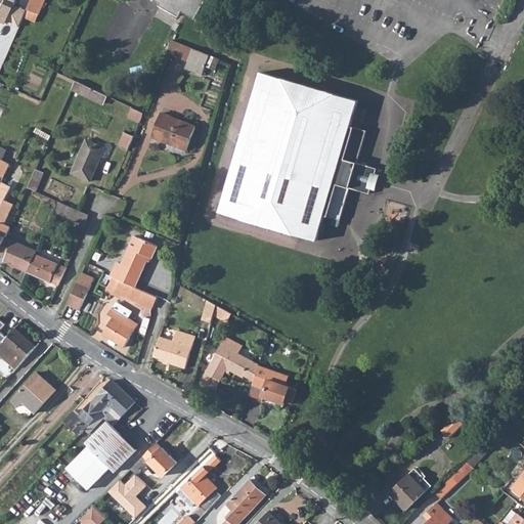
[(16,2),(9,0),(0,0),(0,22),(6,25),(7,23),(20,28),(28,11),(14,6),(16,2)]
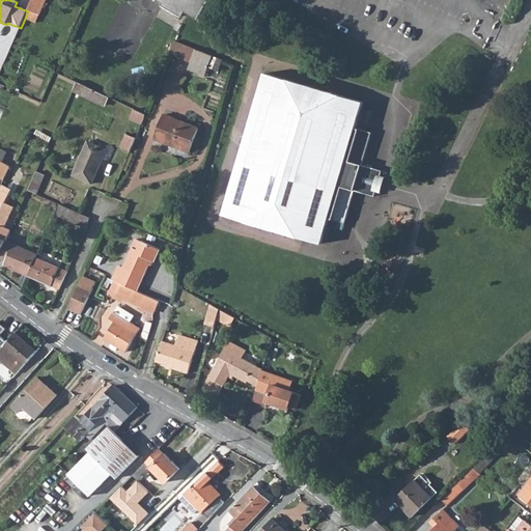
[(30,0),(27,9),(38,15),(45,0),(30,0)]
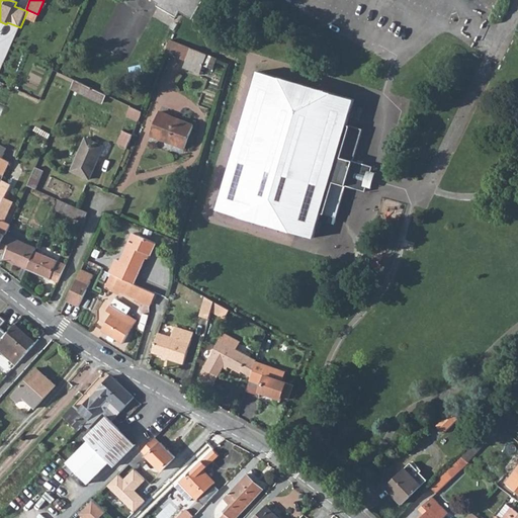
[(154,0),(158,2),(157,4),(176,15),(180,8),(183,10),(183,12),(192,17),(201,0),(154,0)]
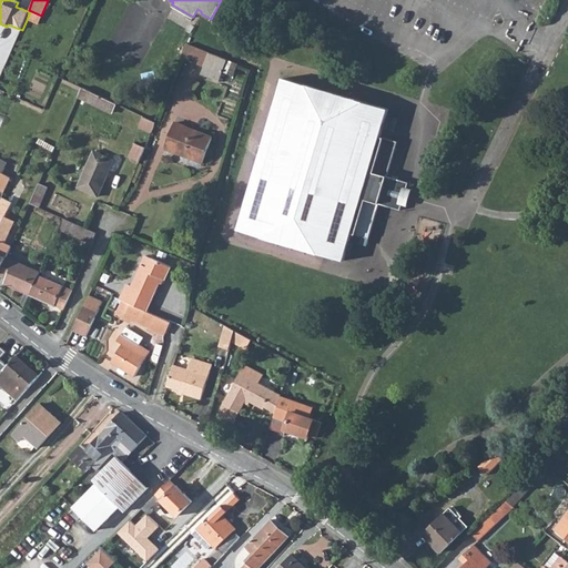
[(181,57),(204,66),(210,51),(186,43),(181,57)]
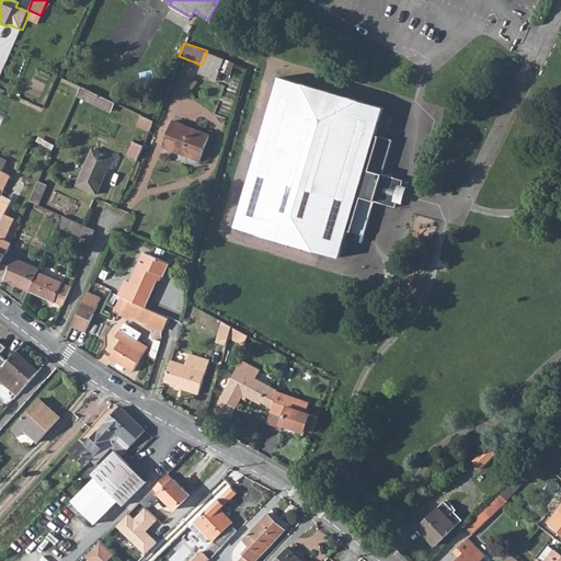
[(198,72),(205,75),(216,78),(225,58),(207,50),(202,65),(198,72)]
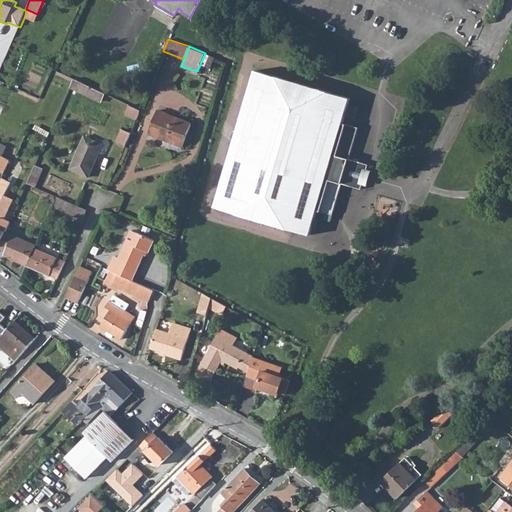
[(215,209),(291,231),(301,196),(314,151),(331,93),(295,83),(255,71),(238,133),(215,209)]
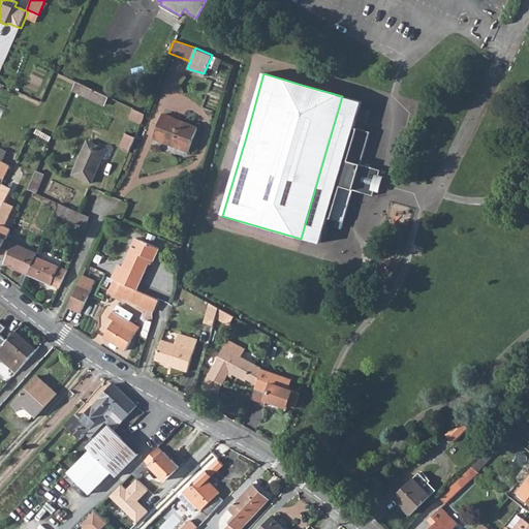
[(72,90),(104,104),(109,96),(103,94),(75,82),(72,90)]
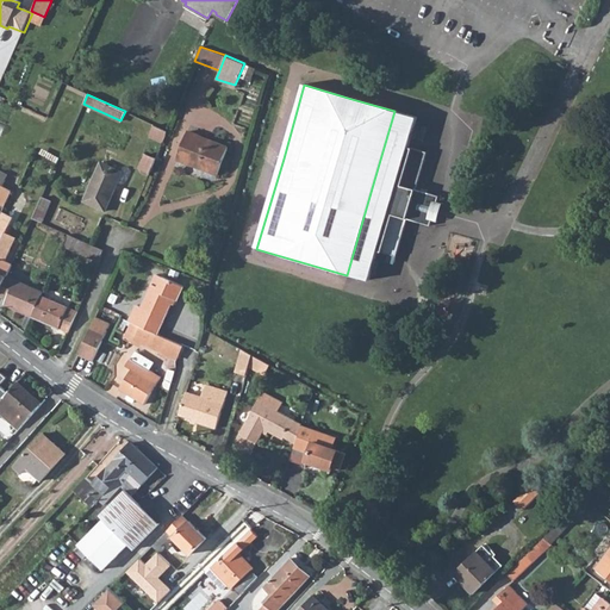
[(347,275),(368,281),(372,273),(378,251),(390,255),(387,262),(394,265),(408,219),(418,222),(430,225),(437,195),(416,190),(427,153),(408,147),(416,117),(394,111),(374,180),(359,234),(347,275)]
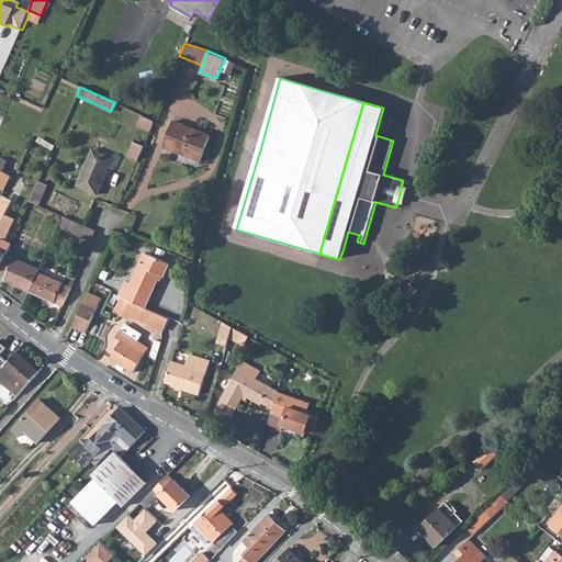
[(153,120),(142,114),(137,124),(149,131),(153,120)]
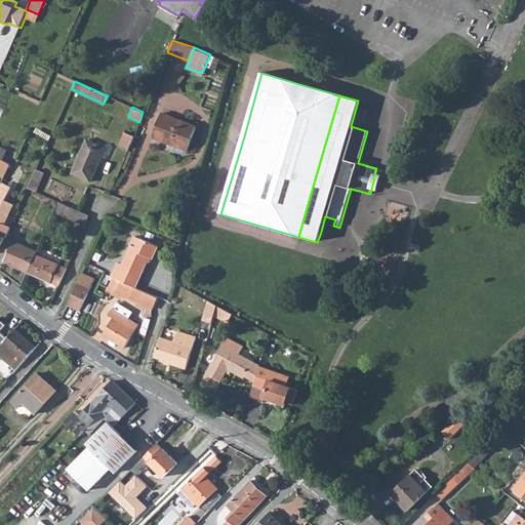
[(152,137),(187,151),(192,137),(196,126),(179,120),(161,113),(158,121),(152,137)]
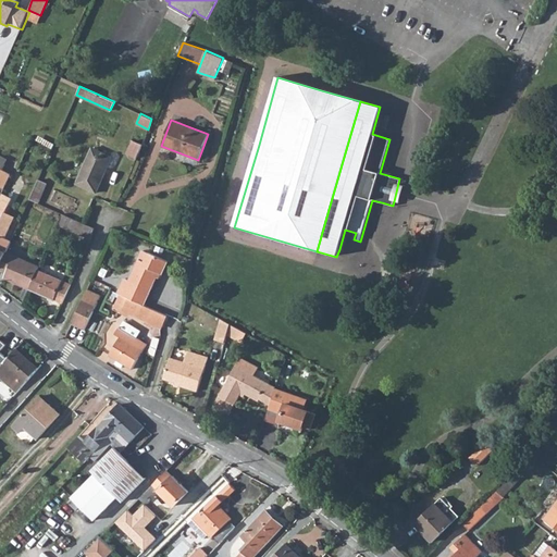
[(127,153),(136,157),(140,148),(141,144),(133,139),(127,153)]
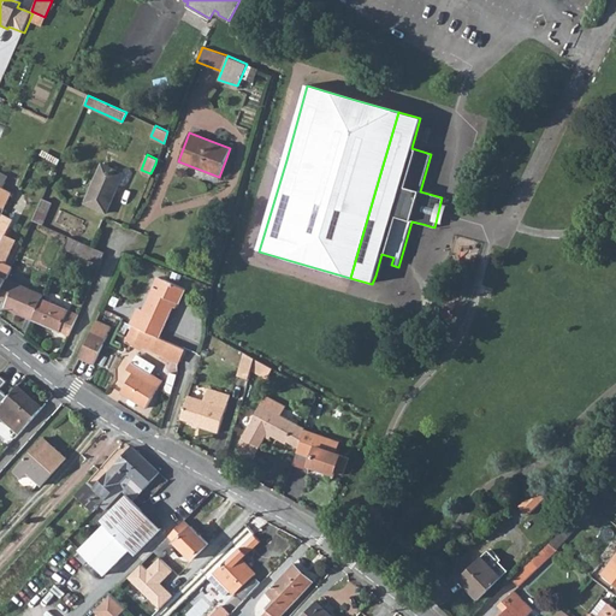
[(113,190),(120,172),(101,164),(84,203),(106,213),(116,191),(113,190)]
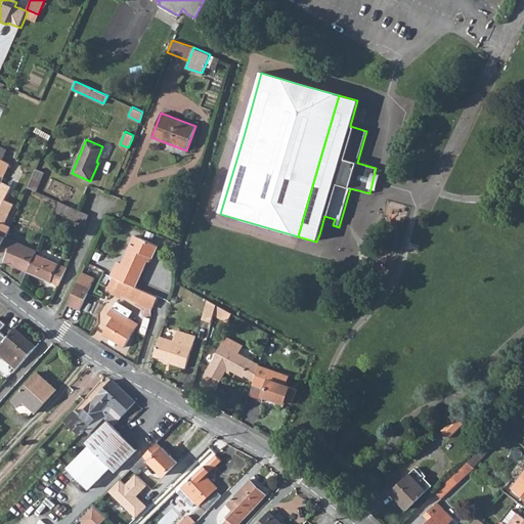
[(59,156),(68,160),(72,150),(63,146),(59,156)]
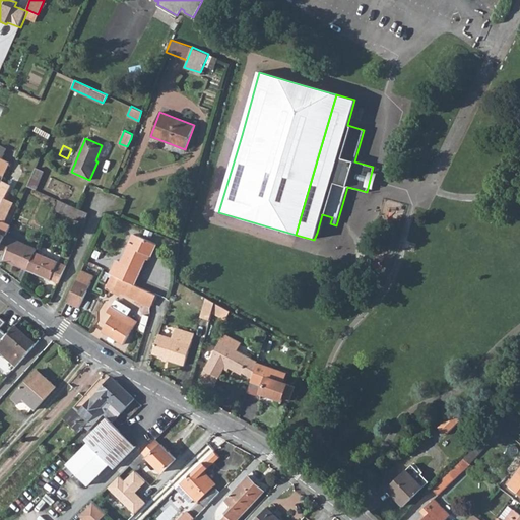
[(95,160),(98,161),(105,146),(102,145),(95,160)]
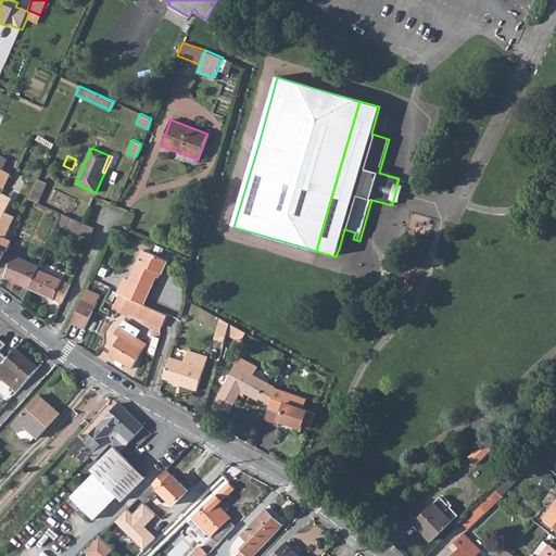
[(0,185),(4,187),(11,174),(0,167),(0,185)]
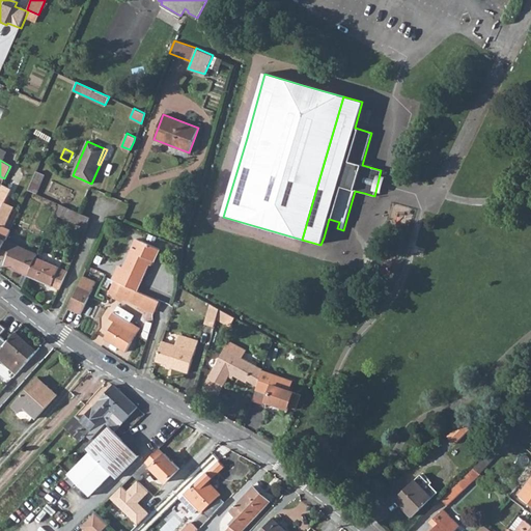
[(28,190),(35,194),(44,174),(36,171),(28,190)]
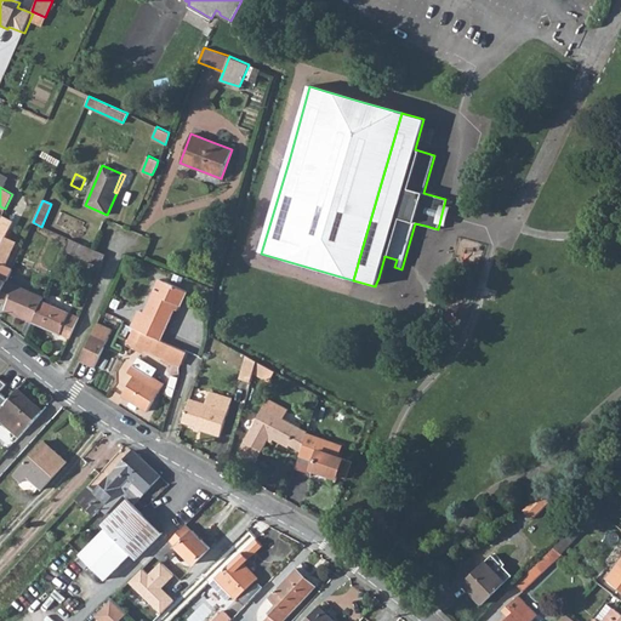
[(0,220),(0,237),(4,239),(13,221),(3,216),(0,220)]
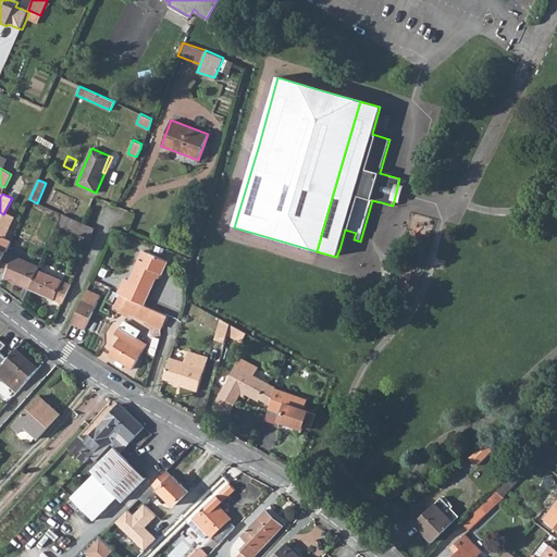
[(0,264),(5,252),(10,242),(4,238),(13,219),(3,214),(0,212),(0,264)]
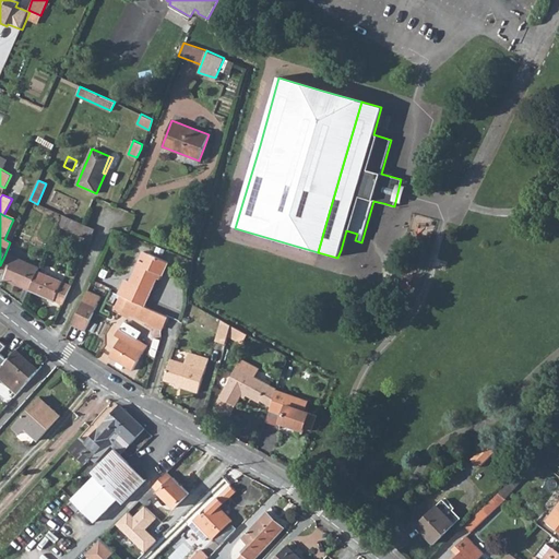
[(58,225),(91,240),(95,229),(83,224),(62,215),(58,225)]
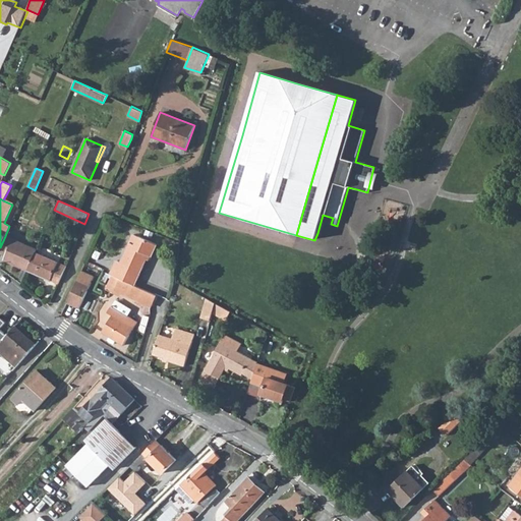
[(129,242),(135,245),(138,237),(133,234),(129,242)]
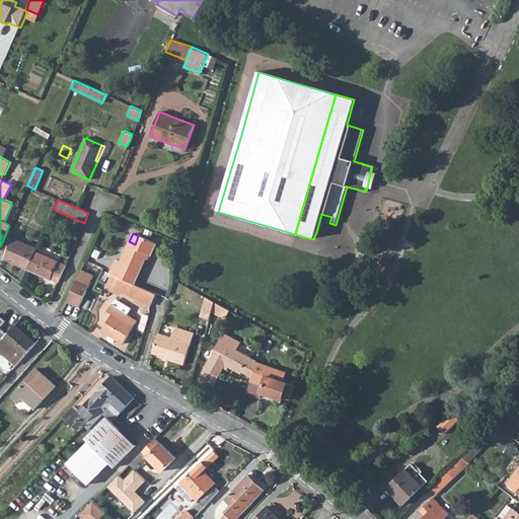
[(0,246),(0,250),(6,253),(4,258),(27,270),(35,251),(36,248),(5,235),(0,246)]
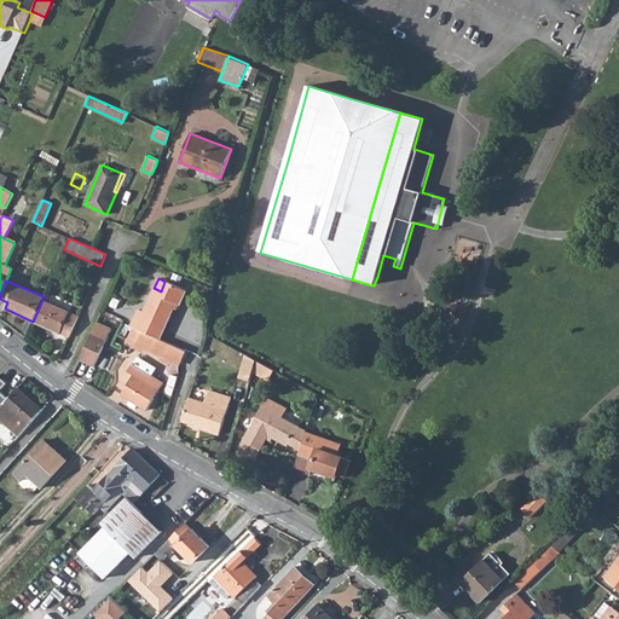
[(131,325),(134,328),(143,331),(160,339),(174,307),(173,306),(174,302),(179,305),(185,290),(165,282),(161,291),(154,288),(144,312),(139,310),(131,325)]
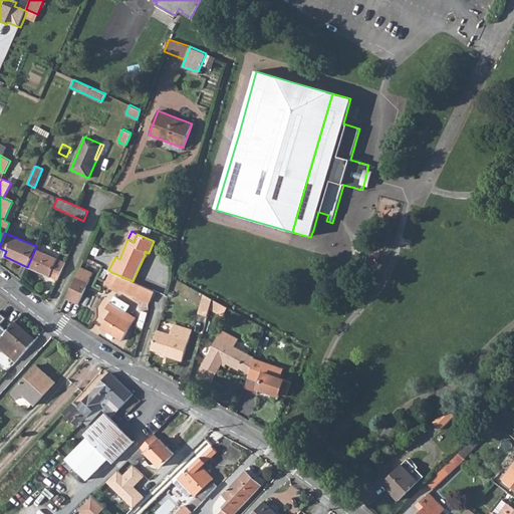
[(27,267),(38,271),(57,280),(65,262),(35,249),(27,267)]
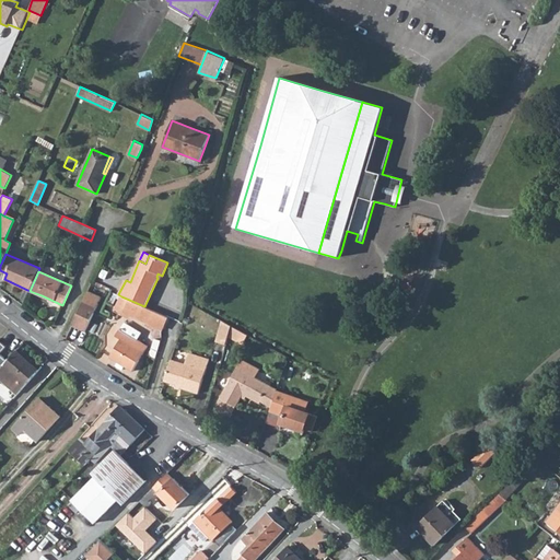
[(73,324),(86,330),(101,298),(88,291),(76,317),(73,324)]
